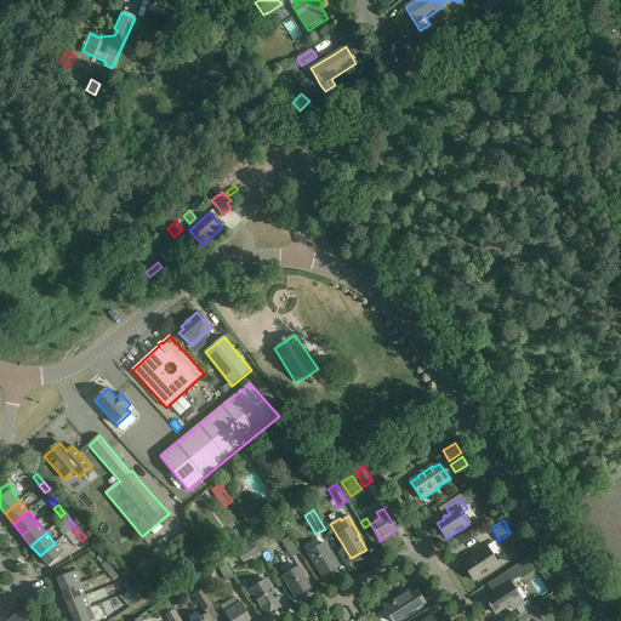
[(300,554),(290,537),(281,542),(292,558),(300,554)]
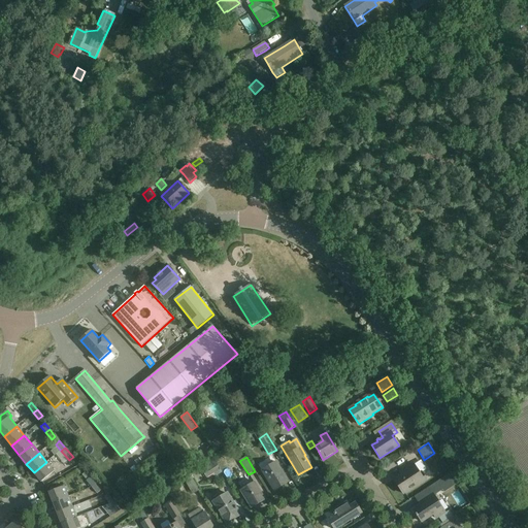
[(217,474),(222,471),(216,461),(213,459),(201,467),(202,469),(206,477),(215,472),(217,474)]
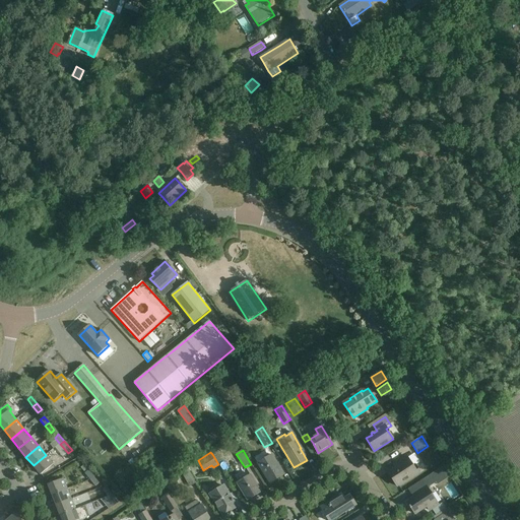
[(41,475),(49,468),(54,464),(46,455),(34,465),(41,475)]
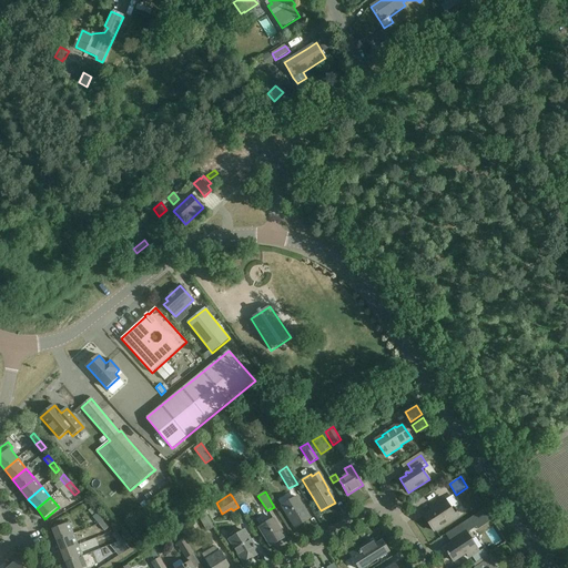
[(26,509),(31,503),(27,498),(21,504),(26,509)]
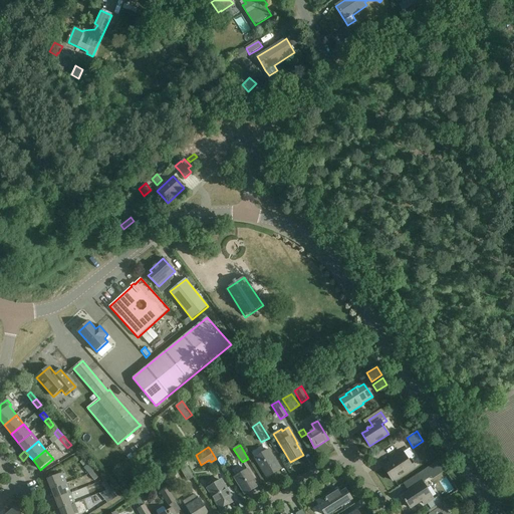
[(256,459),(261,468),(267,477),(280,469),(269,451),(256,459)]
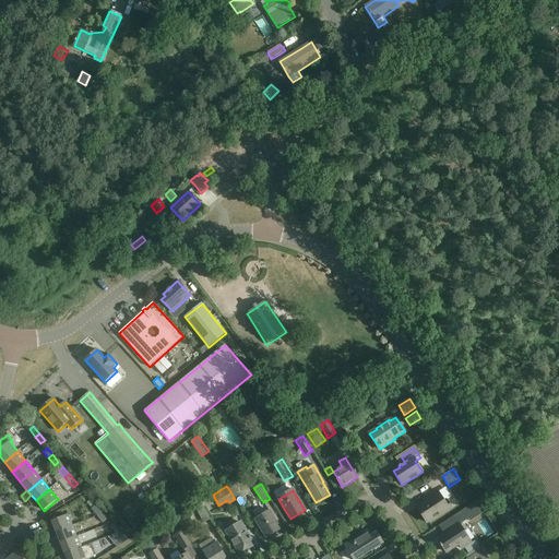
[(430,498),(417,508),(427,523),(451,507),(447,500),(444,501),(438,490),(429,496),(430,498)]
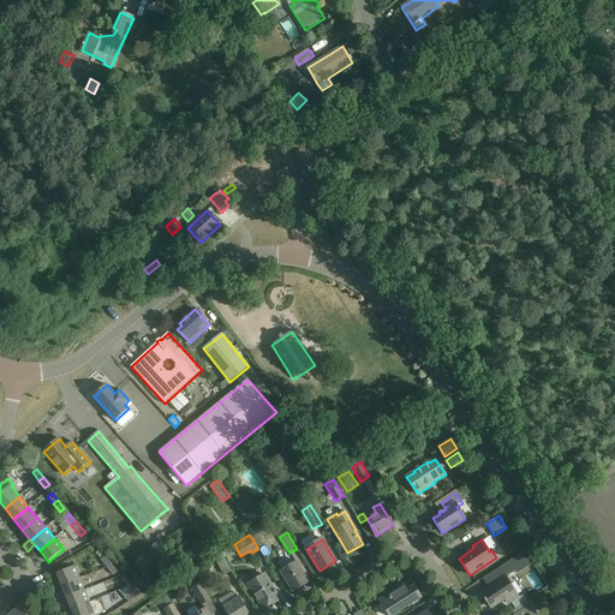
[(101,561),(107,568),(112,565),(100,550),(96,553),(102,560),(101,561)]
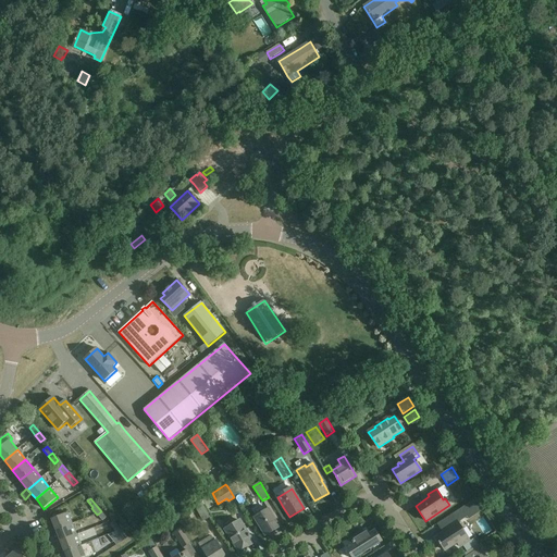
[(475,503),(463,510),(469,519),(481,511),(475,503)]
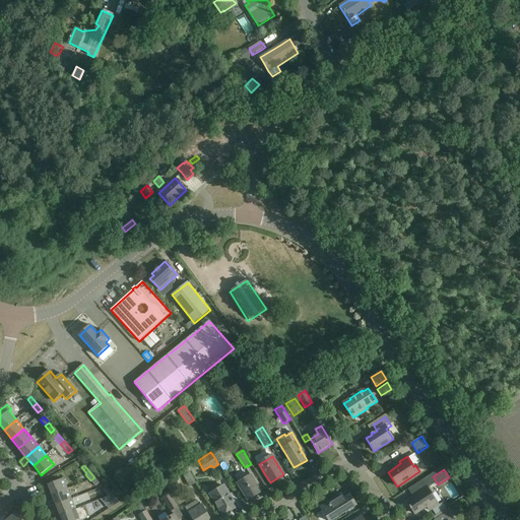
[(188,470),(182,473),(190,486),(196,483),(188,470)]
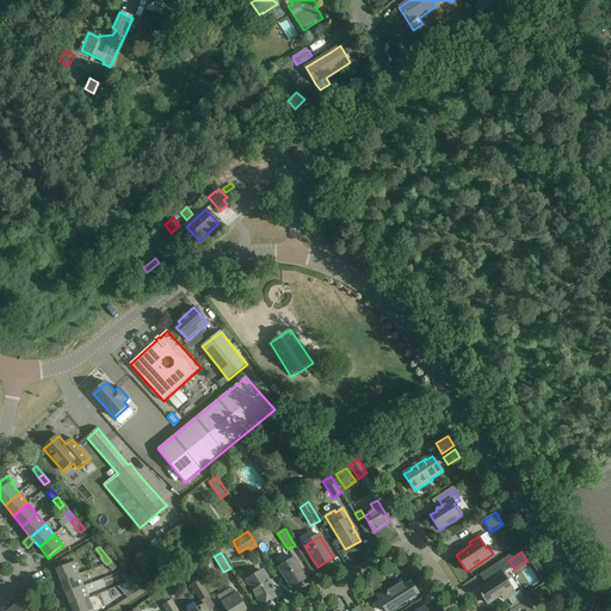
[(278,568),(284,578),(291,588),(308,578),(295,557),(278,568)]
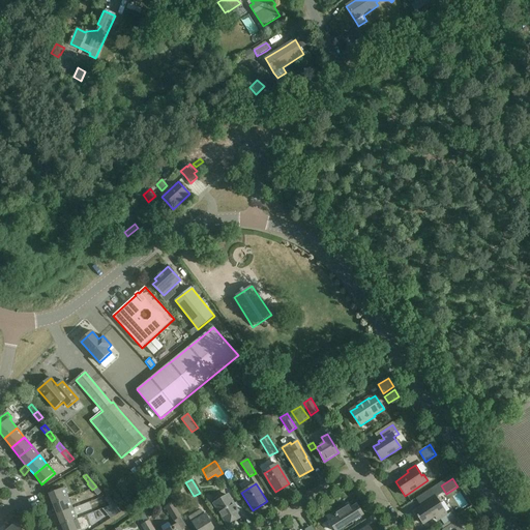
[(96,487),(92,490),(97,496),(101,493),(96,487)]
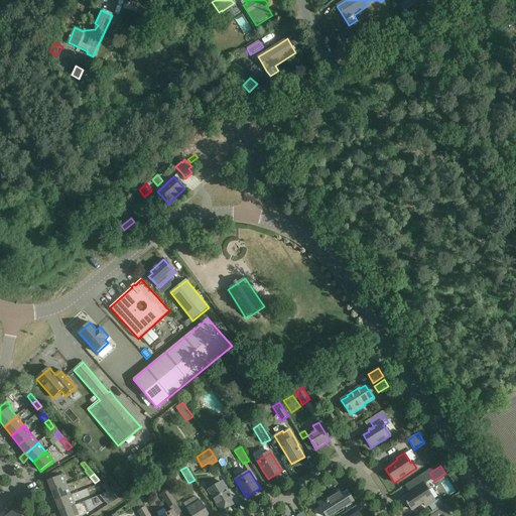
[(47,481),(52,491),(67,485),(62,475),(47,481)]
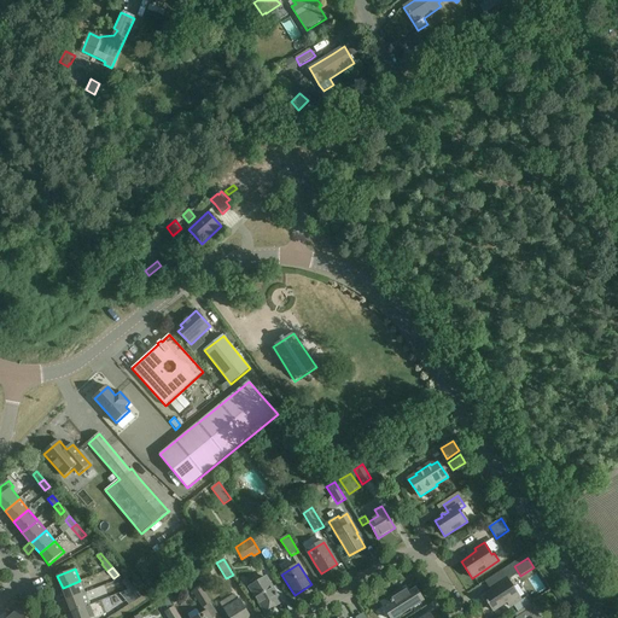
[(122,582),(129,590),(133,587),(127,578),(122,582)]
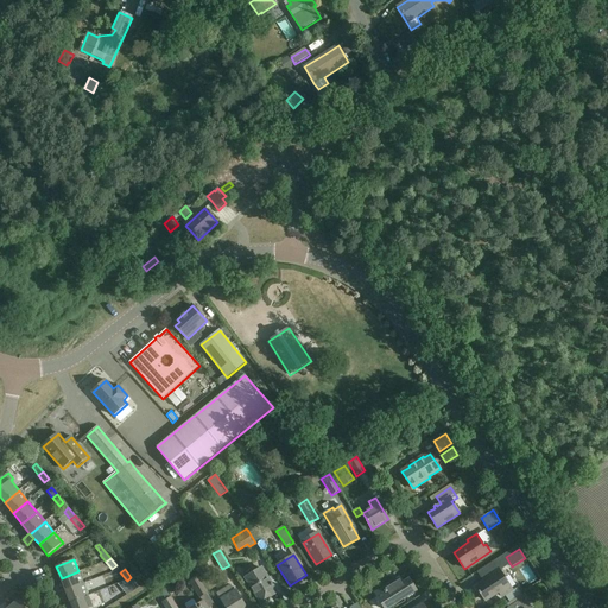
[(246,578),(255,593),(261,602),(277,593),(263,569),(246,578)]
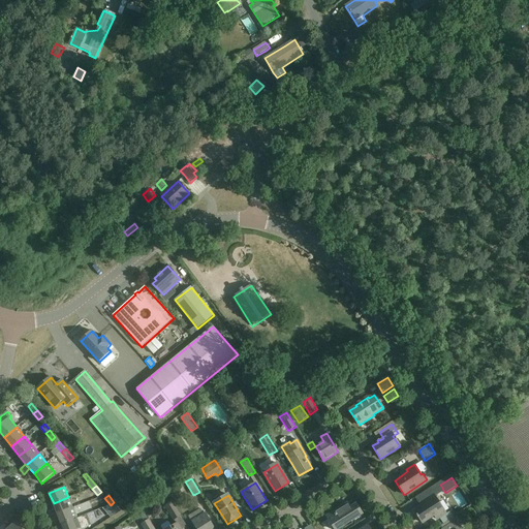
[(437,520),(446,514),(434,495),(421,504),(422,506),(414,510),(423,523),(434,515),(437,520)]
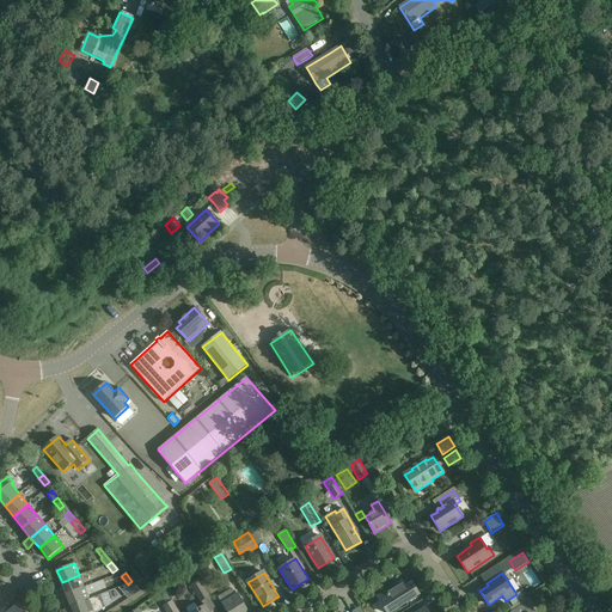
[(84,587),(79,575),(62,582),(67,594),(84,587)]
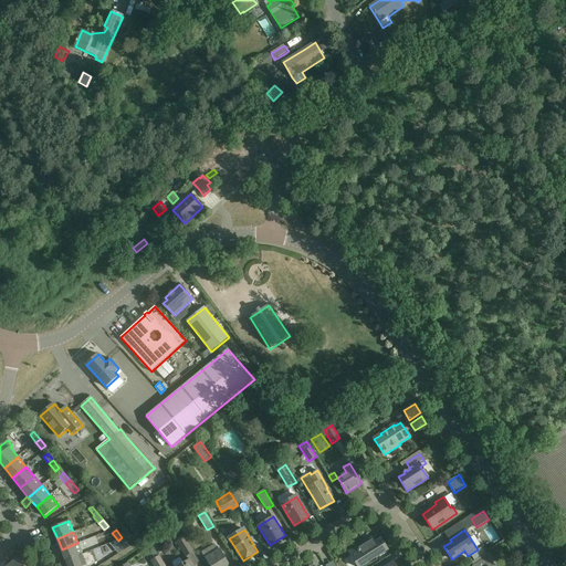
[(176,542),(186,556),(194,552),(185,536),(176,542)]
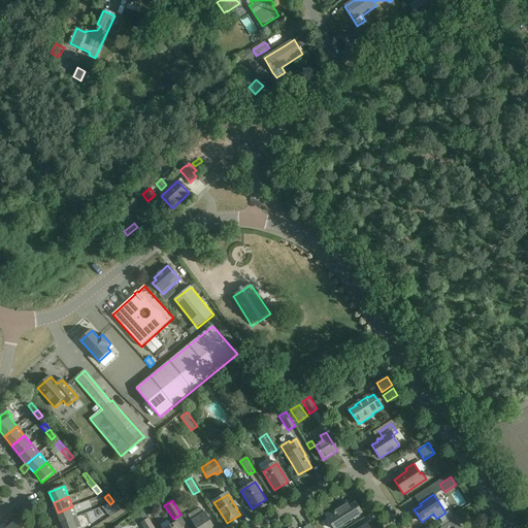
[(122,509),(120,507),(113,501),(110,504),(116,510),(118,513),(122,509)]
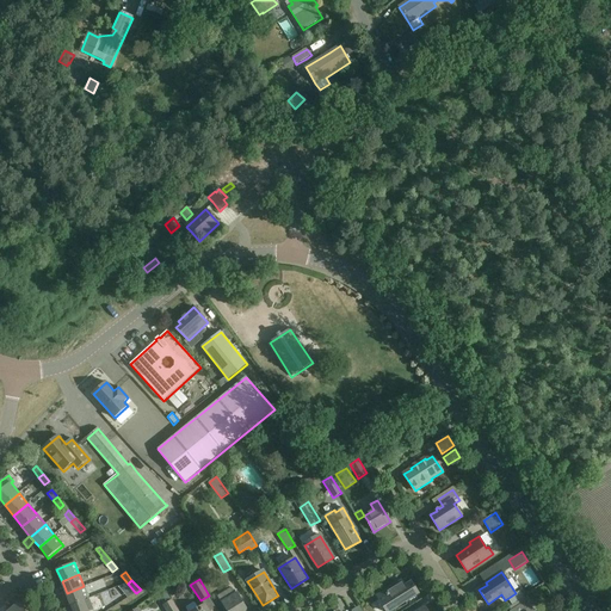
[(377,596),(383,606),(386,610),(390,610),(419,594),(412,581),(405,586),(402,580),(377,596)]
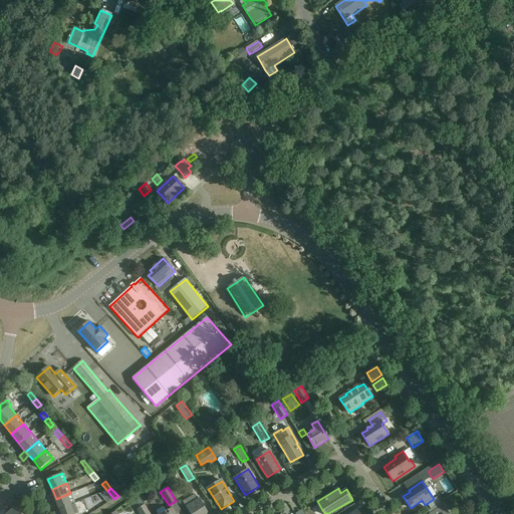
[(60,509),(74,504),(70,493),(56,499),(60,509)]
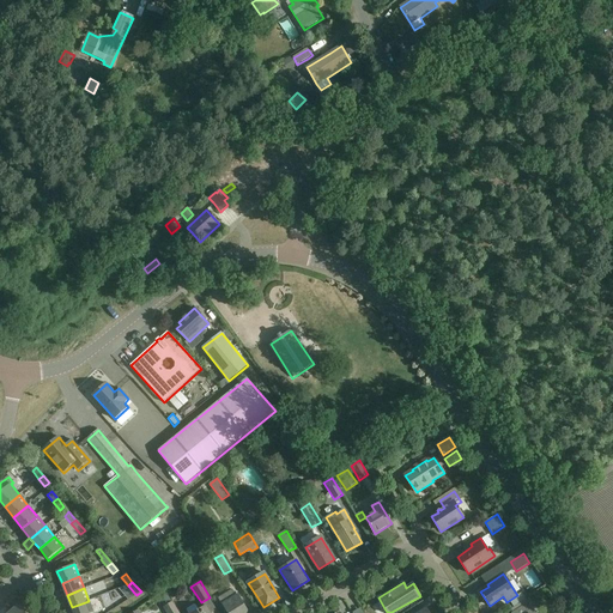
[(249,612),(244,605),(238,595),(236,596),(232,590),(218,599),(222,605),(226,612),(249,612)]
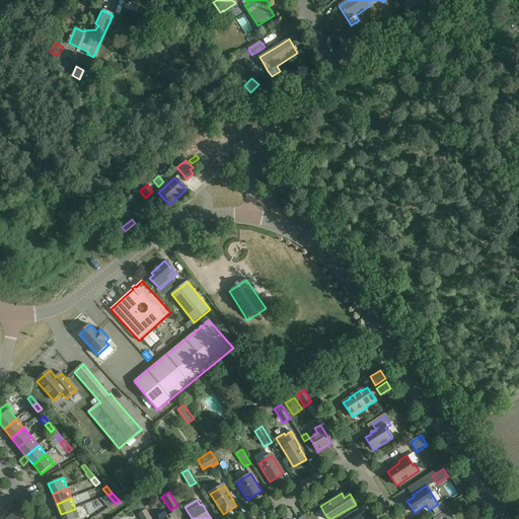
[(142,503),(135,507),(139,514),(142,518),(151,518),(146,510),(142,503)]
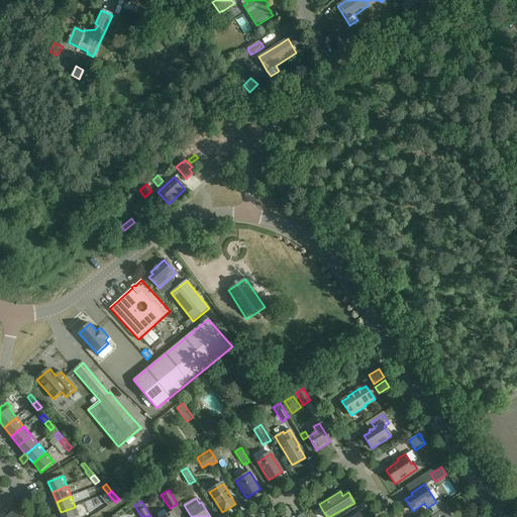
[(79,516),(80,516),(76,508),(75,507),(61,512),(62,516),(79,516)]
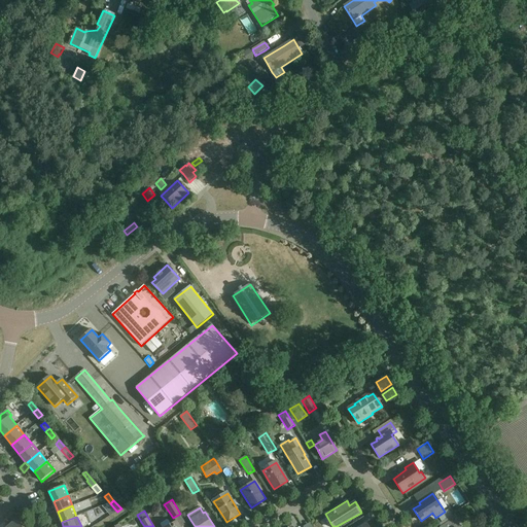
[(454,526),(459,524),(455,518),(441,526),(440,526),(454,526)]
